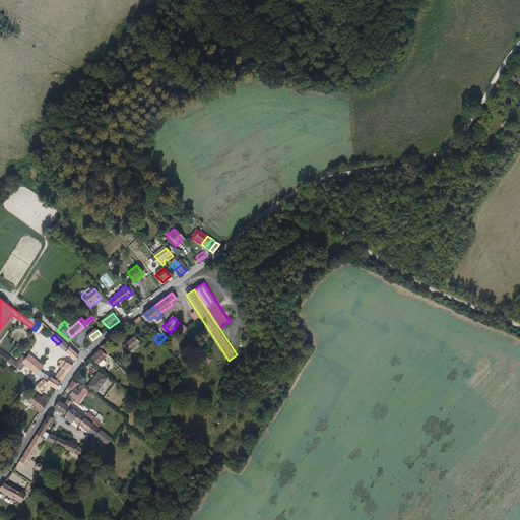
[(129,344),(135,352),(142,346),(136,339),(129,344)]
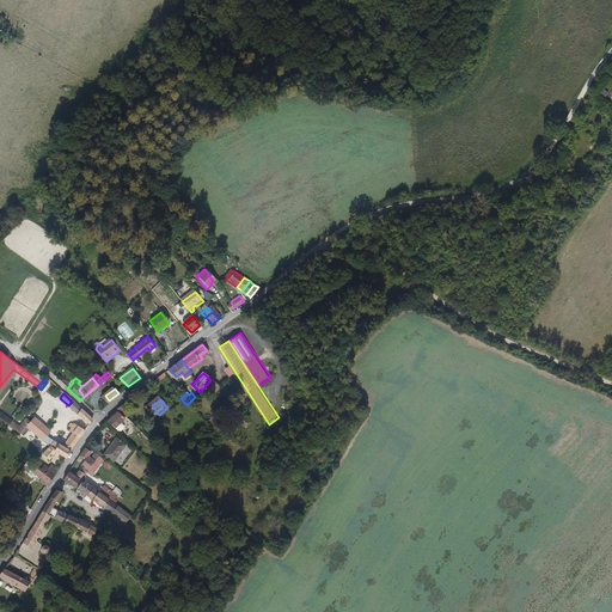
[(72,402),(68,405),(75,414),(81,408),(73,401),(72,402)]
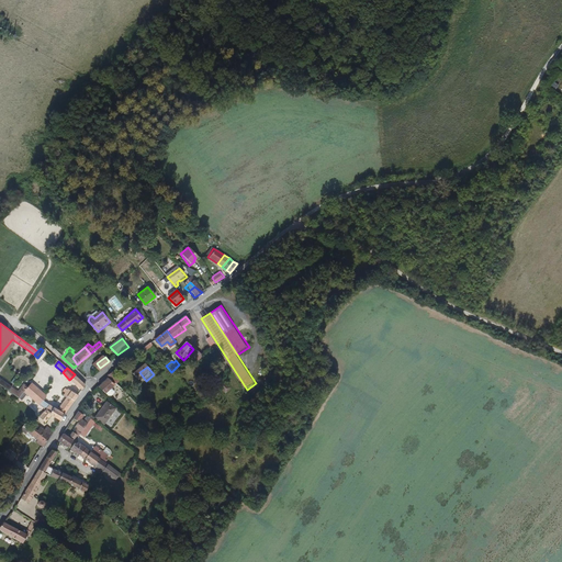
[(109,377),(117,383),(122,378),(115,371),(109,377)]
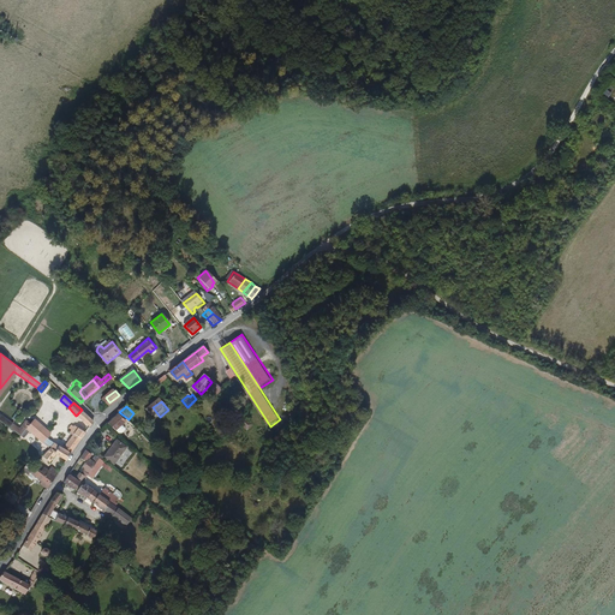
[(156,421),(160,417),(153,407),(148,412),(156,421)]
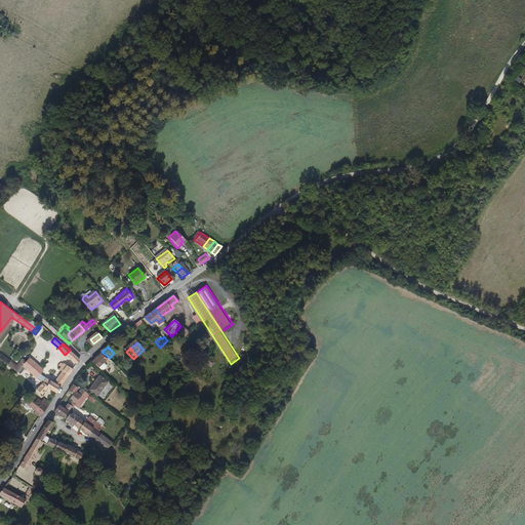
[(70,350),(65,355),(74,364),(78,359),(70,350)]
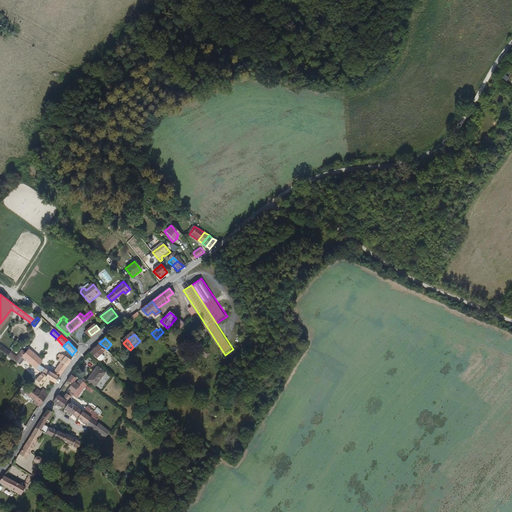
[(13,348),(11,351),(0,343),(0,349),(19,364),(23,359),(36,369),(43,359),(28,348),(24,354),(20,351),(19,353),(13,348)]
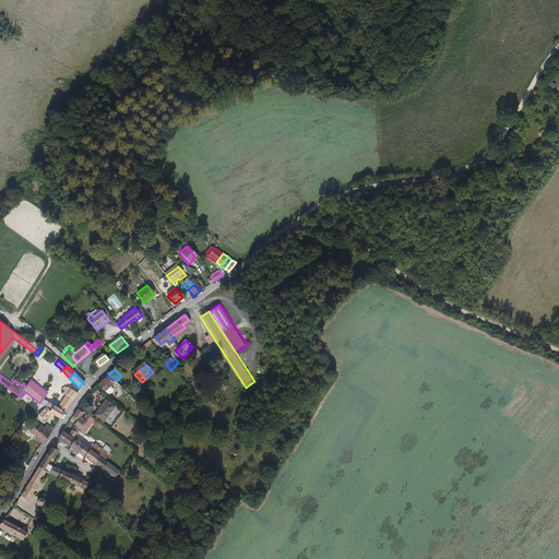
[(107,376),(96,383),(109,395),(114,390),(110,385),(114,381),(107,376)]
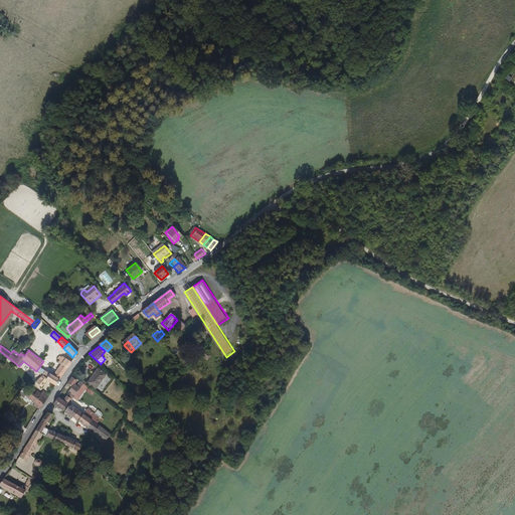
[(202,355),(207,361),(212,357),(207,351),(202,355)]
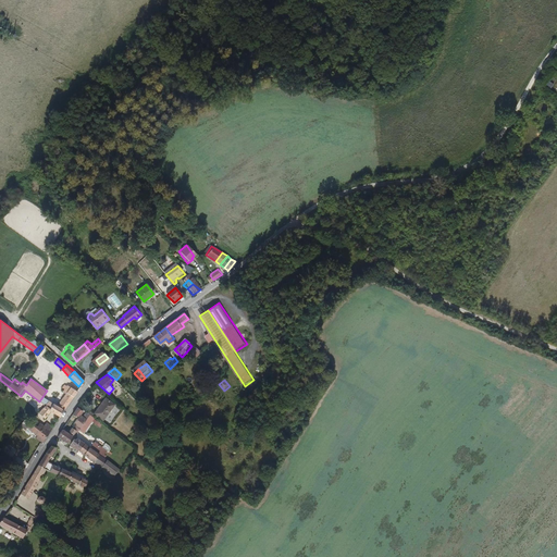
[(48,411),(56,418),(65,403),(75,391),(62,381),(60,383),(62,385),(60,388),(65,392),(57,404),(46,396),(35,409),(35,411),(42,417),(48,411)]
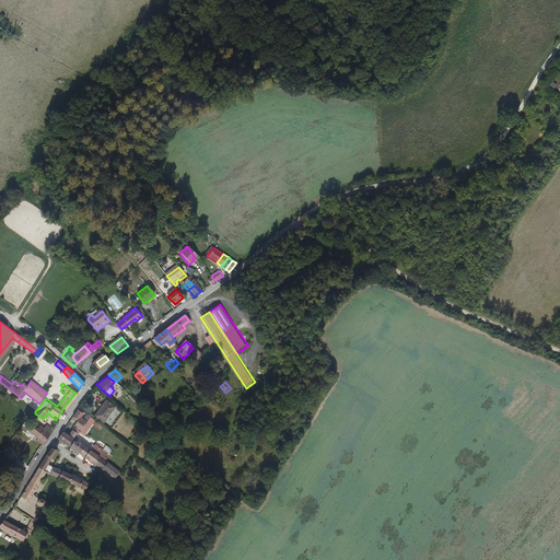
[(93,413),(102,420),(114,407),(104,399),(93,413)]
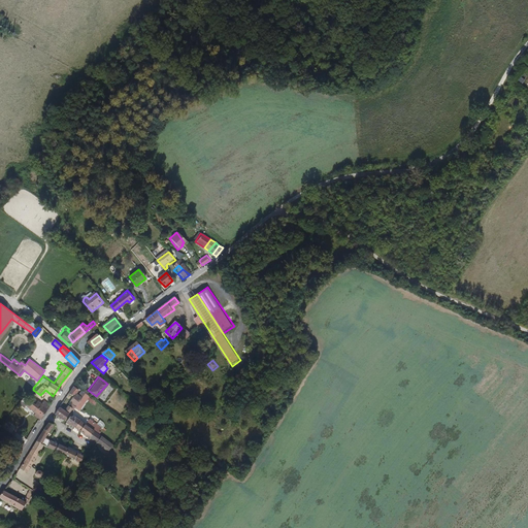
[(71,405),(75,400),(79,396),(77,394),(79,392),(71,386),(61,398),(66,401),(71,405)]
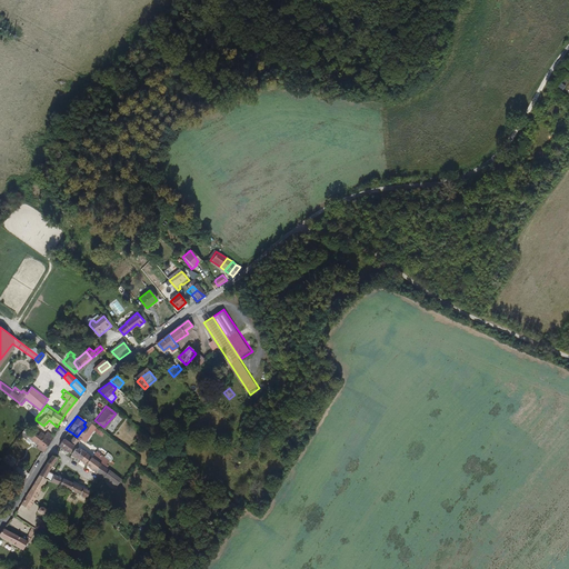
[(31,426),(27,431),(21,438),(28,442),(29,441),(37,446),(41,441),(46,445),(50,438),(42,432),(31,426)]
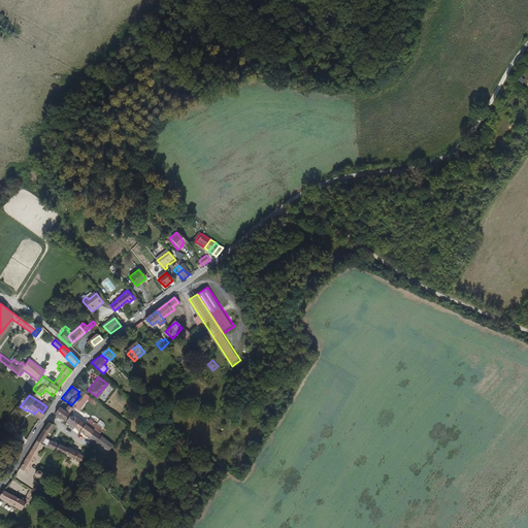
[(56,405),(61,408),(66,401),(61,398),(56,405)]
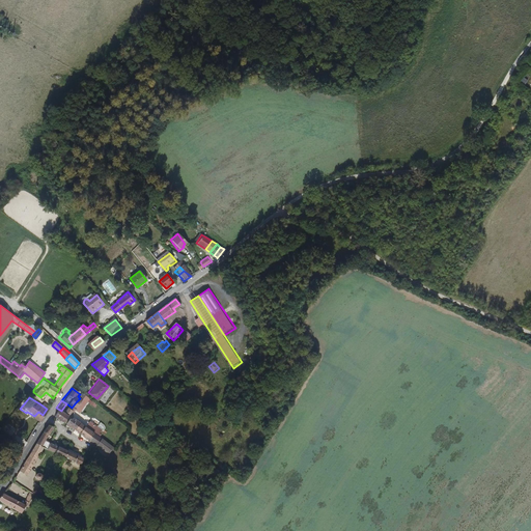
[(67,412),(72,408),(66,403),(61,411),(65,414),(67,412)]
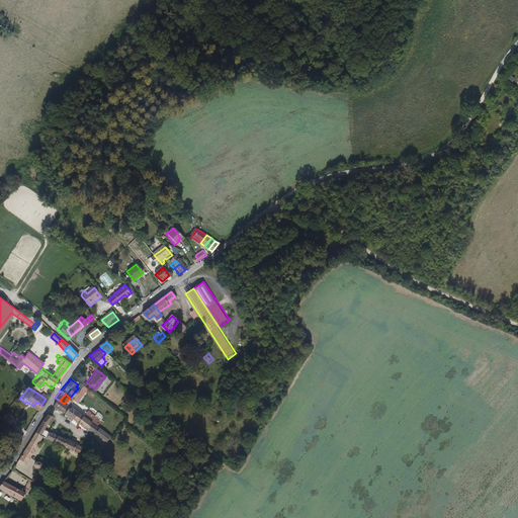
[(63,406),(54,400),(51,405),(60,410),(63,406)]
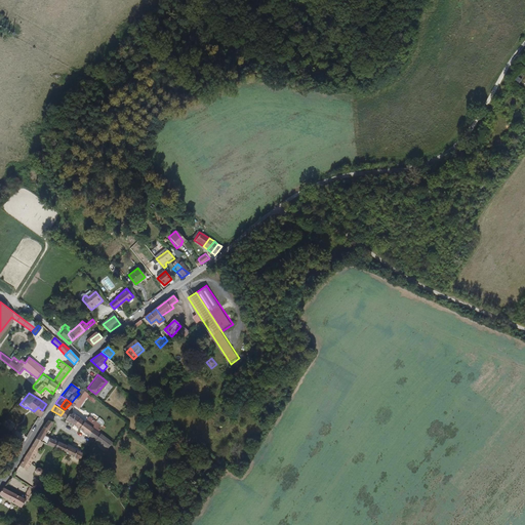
[(63,417),(71,422),(75,416),(69,411),(68,413),(66,412),(63,417)]
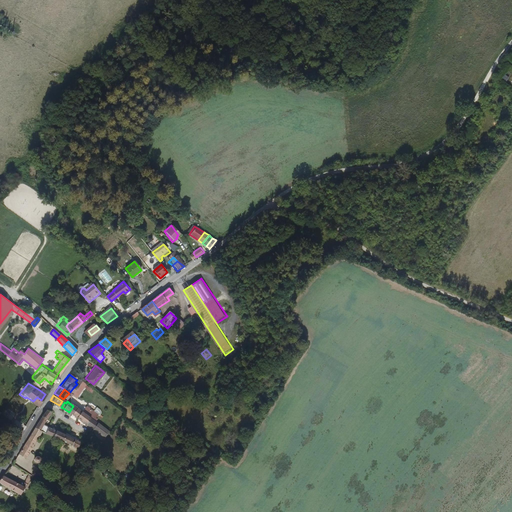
[(78,418),(81,420),(86,414),(73,406),(69,412),(78,418)]
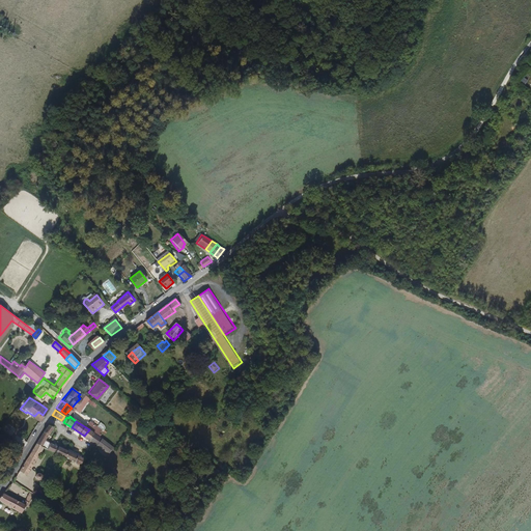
[(47,422),(42,430),(48,435),(53,426),(47,422)]
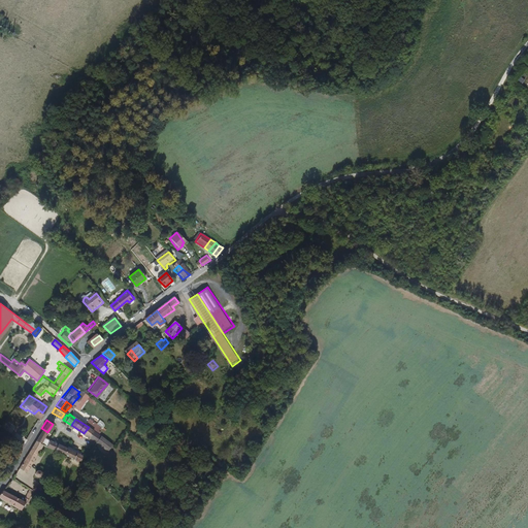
[(84,433),(93,439),(96,435),(101,438),(102,439),(104,437),(96,432),(89,427),(84,433)]
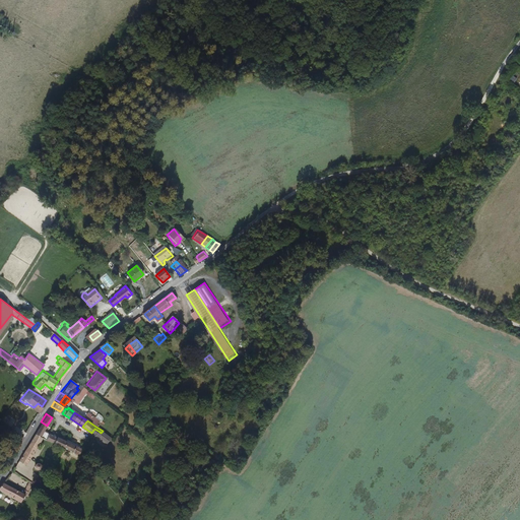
[(34,433),(41,437),(48,440),(53,433),(46,430),(47,426),(41,421),(34,433)]
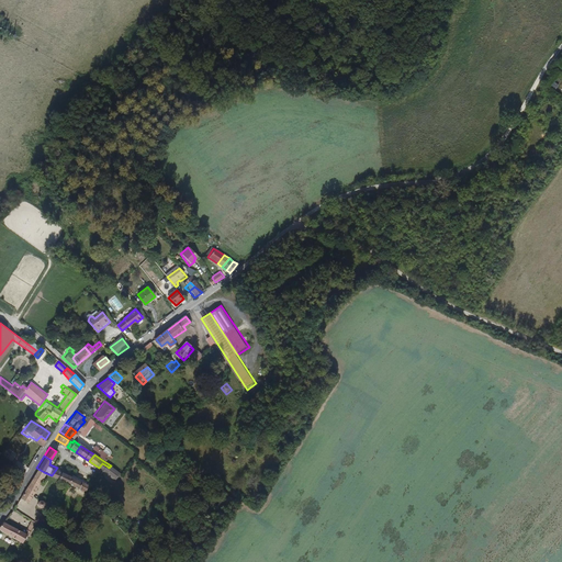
[(23,492),(29,496),(30,496),(44,472),(36,468),(23,492)]
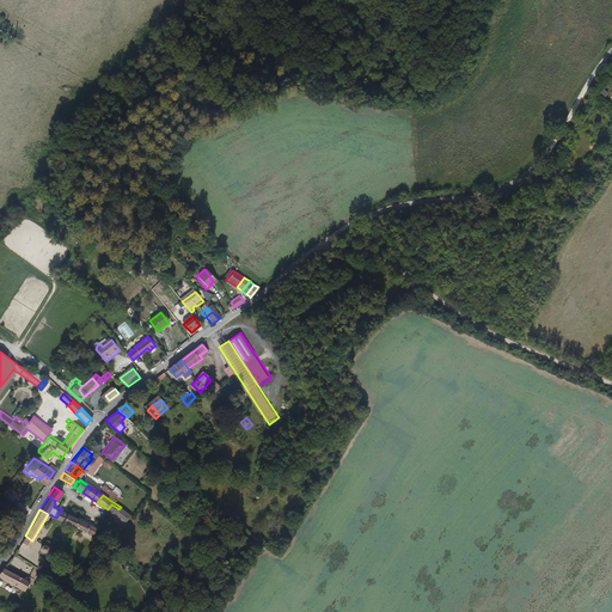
[(66,524),(72,526),(73,527),(78,519),(62,509),(56,518),(61,521),(66,524)]
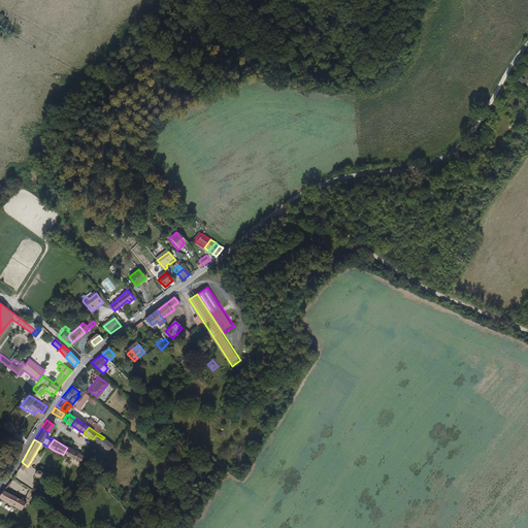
[(63,455),(77,462),(83,454),(79,452),(78,454),(67,448),(63,455)]
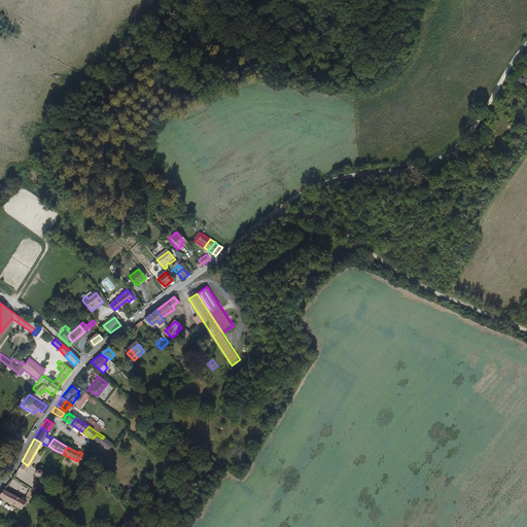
[(53,449),(48,457),(53,458),(57,451),(53,449)]
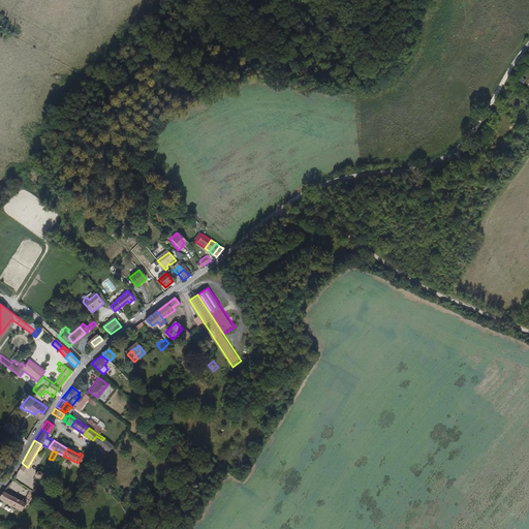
[(22,463),(18,471),(23,474),(27,467),(22,463)]
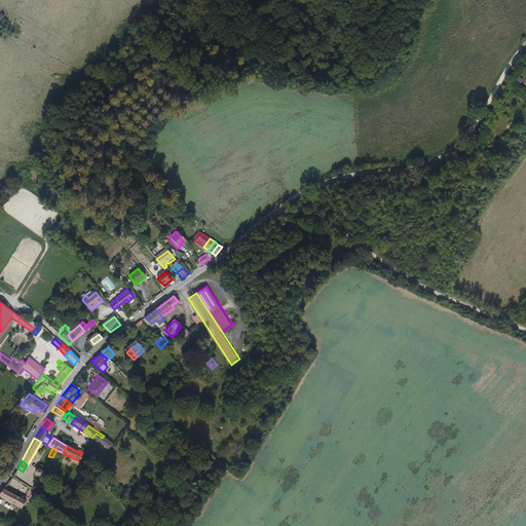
[(5,488),(0,494),(0,496),(20,513),(26,504),(5,488)]
